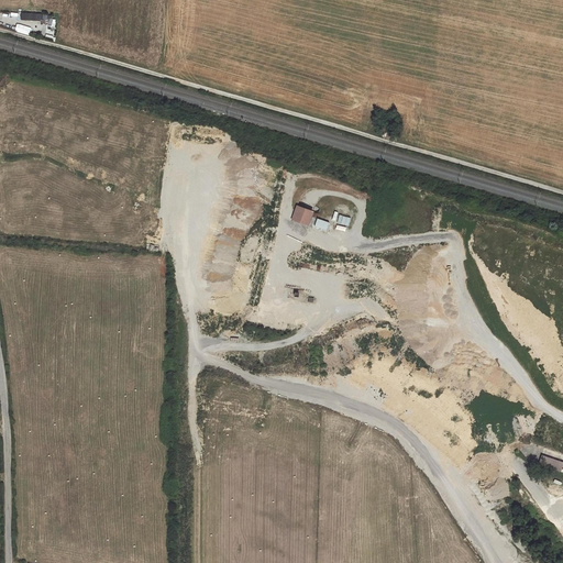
[(17,24),(15,30),(29,34),(30,29),(17,24)]
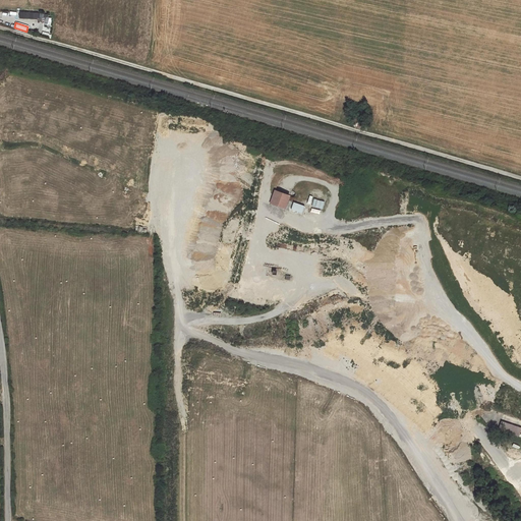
[(189,191),(194,186),(188,180),(183,186),(189,191)]
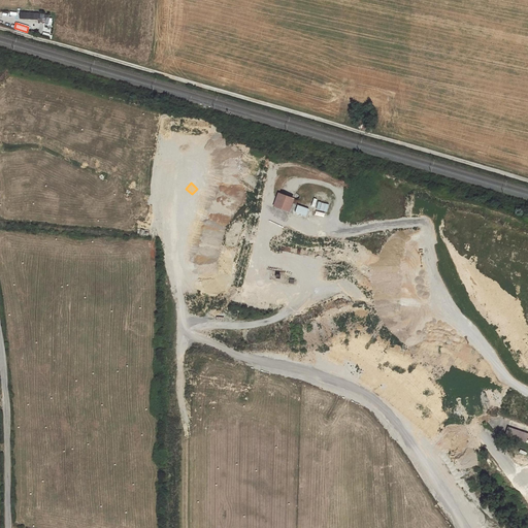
[(251,199),(253,196),(245,190),(243,194),(251,199)]
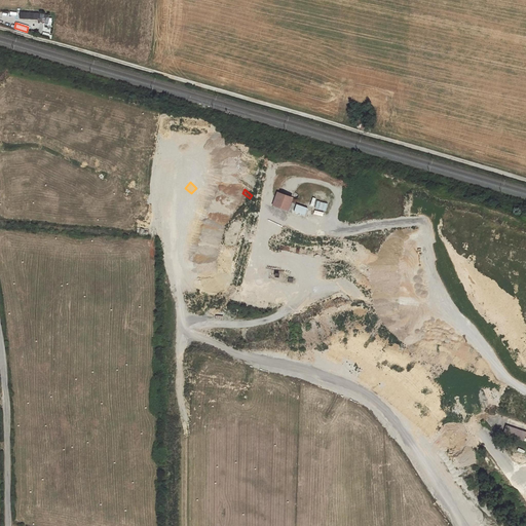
[(292,197),(278,192),(273,205),(287,211),(292,197)]
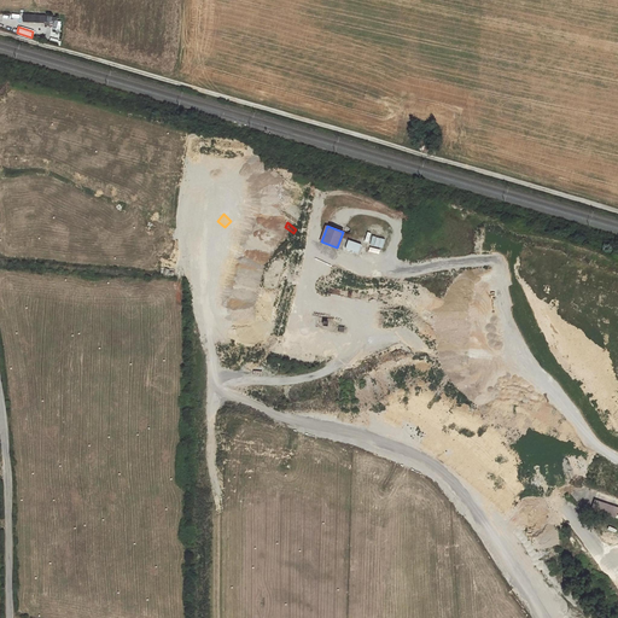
[(361,245),(349,240),(345,249),(359,252),(361,245)]
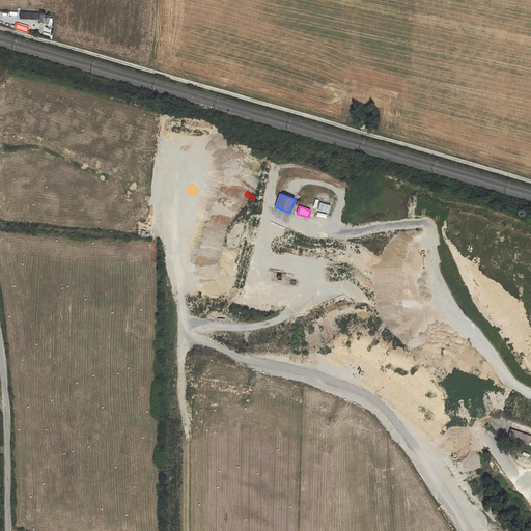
[(201,276),(212,278),(213,270),(202,268),(201,276)]
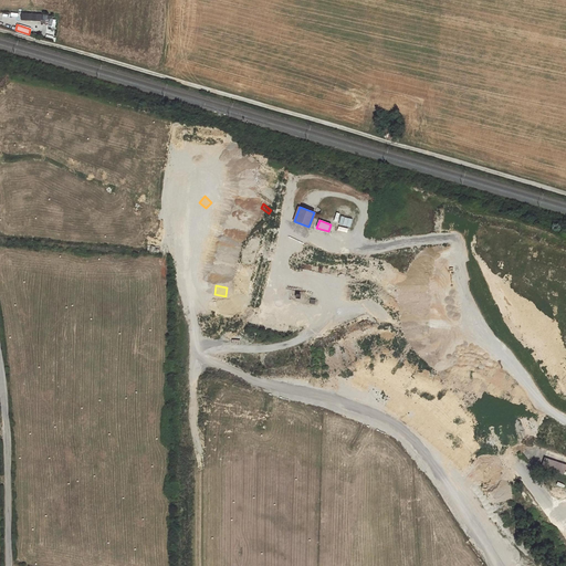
[(565,468),(565,464),(545,459),(543,467),(564,474),(565,468)]
